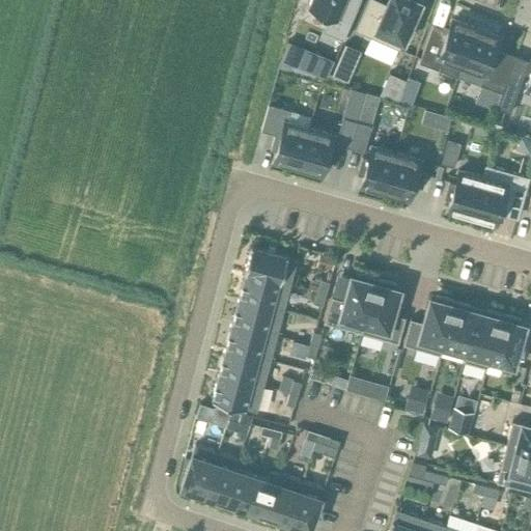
[(343,37),(359,0),(309,0),(308,4),(330,14),(323,29),(343,37)]
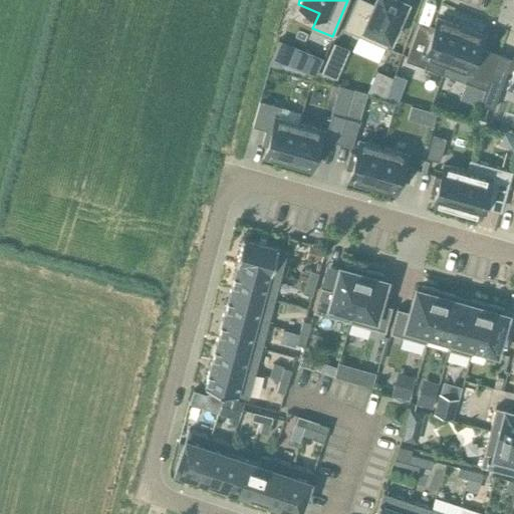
[(368,0),(354,0),(343,28),(378,43),(396,0),(369,0),(370,0),(368,0)]
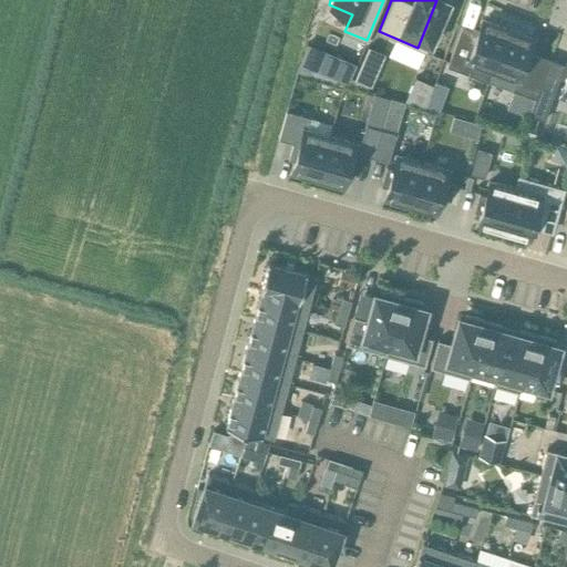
[(490,81),(494,69),(493,68),(507,29),(483,20),(477,32),(462,27),(447,65),(490,81)]
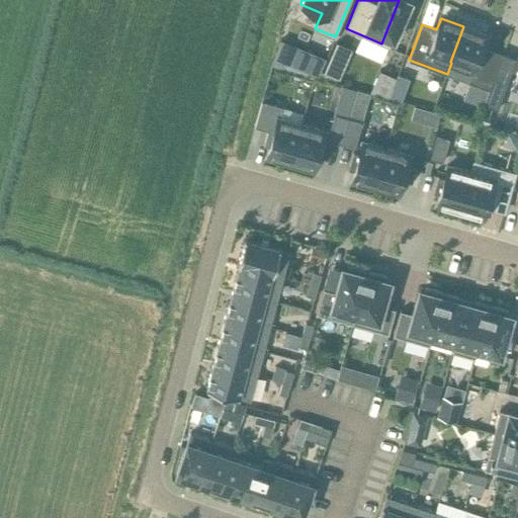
[(451,63),(447,74),(467,82),(468,82),(489,89),(495,72),(502,54),(483,47),(487,34),(463,26),(450,62),(451,63)]
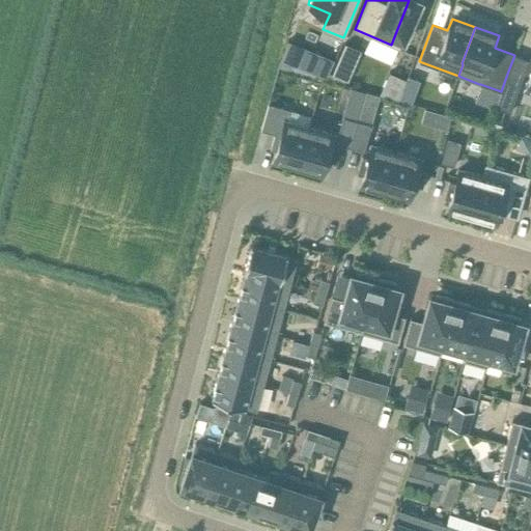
[(345,43),(332,74),(347,81),(361,50),(345,43)]
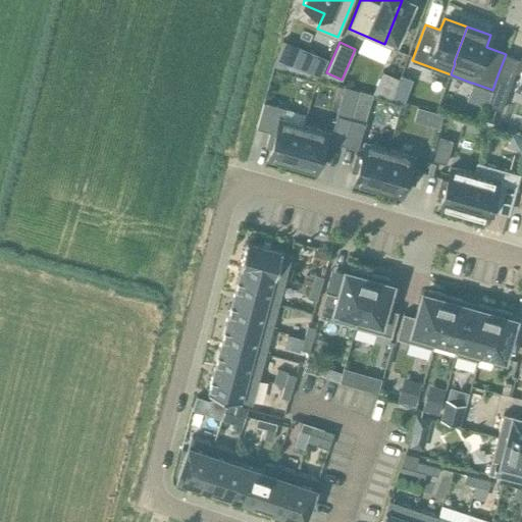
[(295,44),(286,62),(320,77),(328,58),(295,44)]
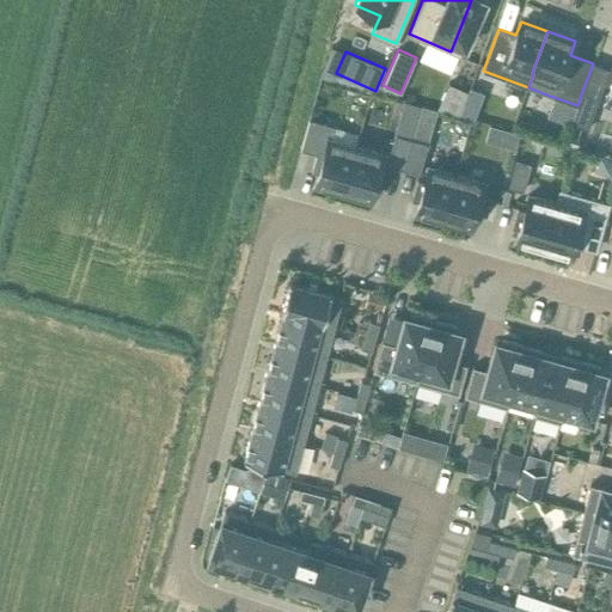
[(585,85),(577,105),(571,124),(588,130),(601,91),(585,85)]
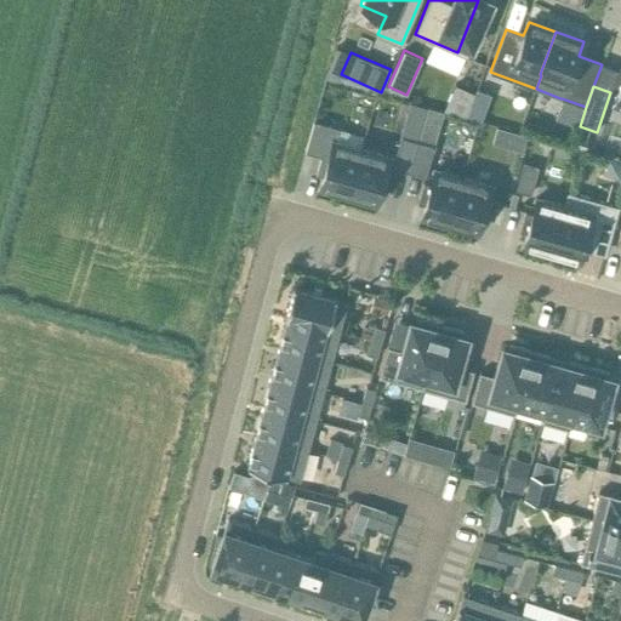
[(467,117),(482,121),(491,93),(477,89),(467,117)]
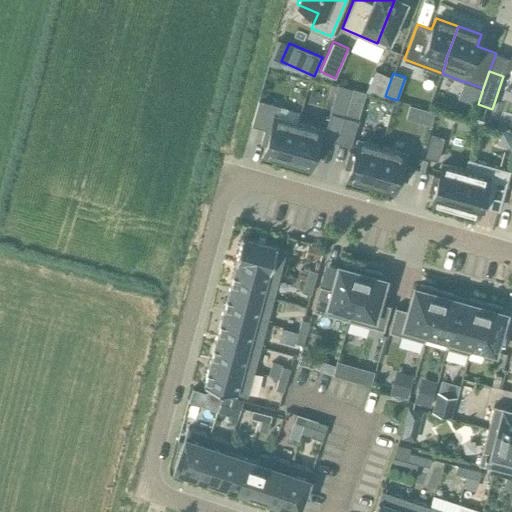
[(287,160),(297,123),(276,117),(279,105),(259,100),(251,125),(264,128),(261,139),(267,141),(264,153),(287,160)]
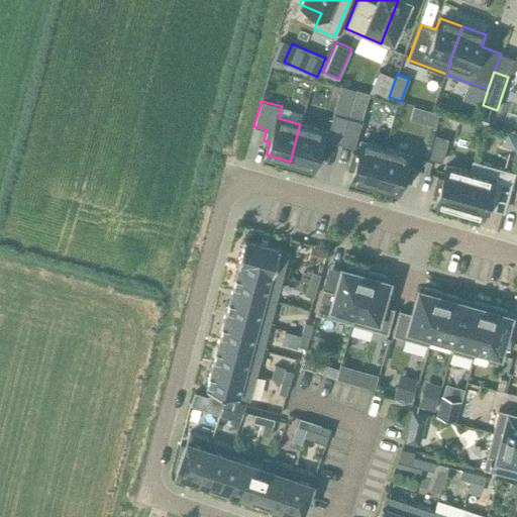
[(426,109),(422,123),(435,127),(439,113),(426,109)]
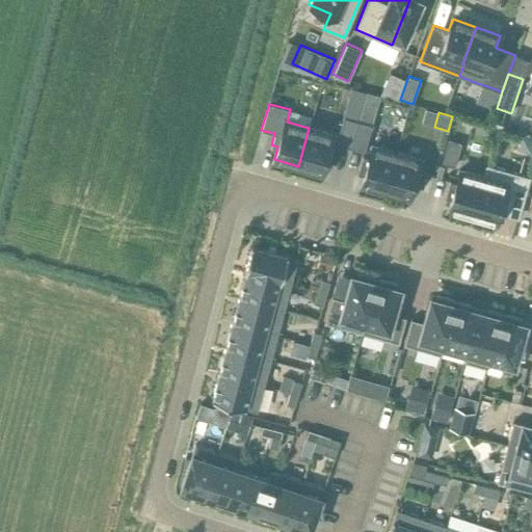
[(352,143),(360,117),(345,113),(338,139),(352,143)]
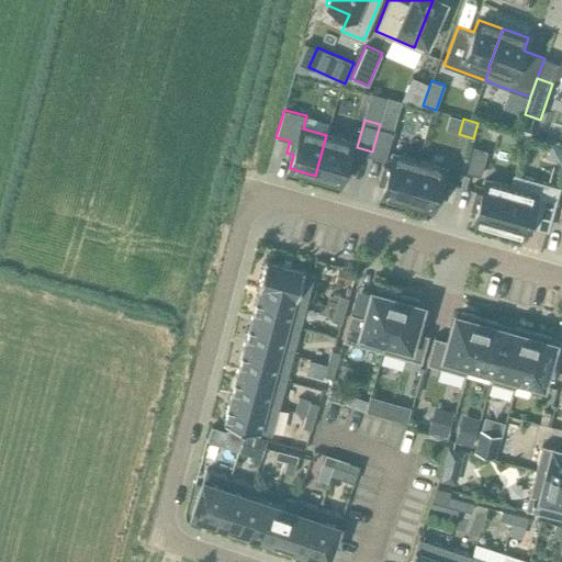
[(388,156),(395,128),(380,124),(372,152),(388,156)]
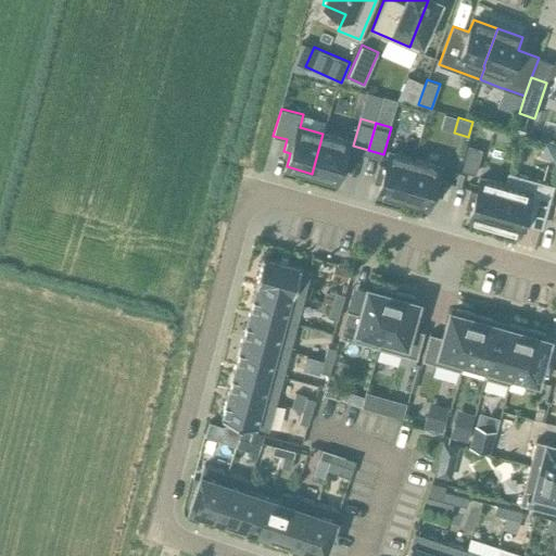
[(346,169),(351,155),(344,153),(348,140),(323,134),(312,174),(337,180),(340,167),(346,169)]
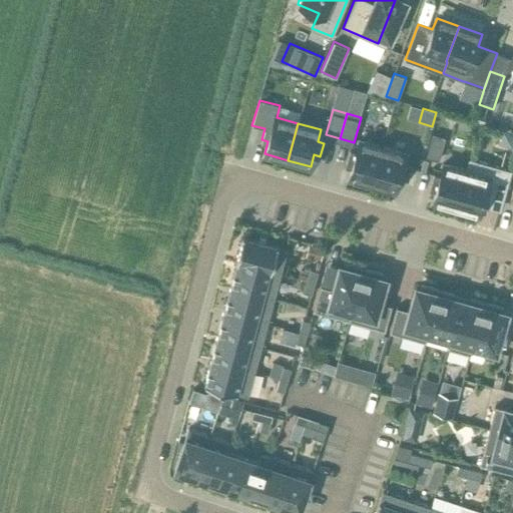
[(512,133),(503,131),(499,145),(512,149),(512,148),(512,133)]
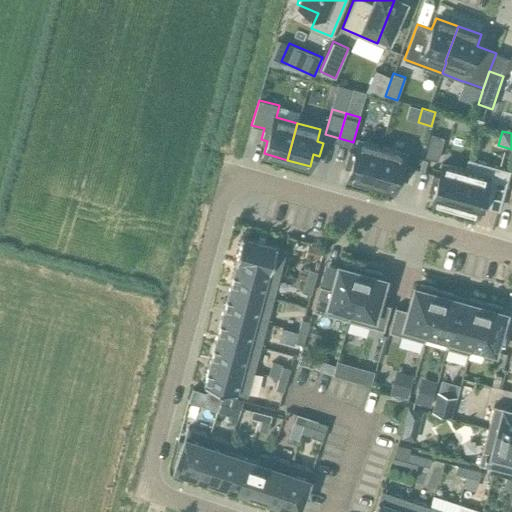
[(431,134),(425,158),(438,161),(444,141),(444,137),(431,134)]
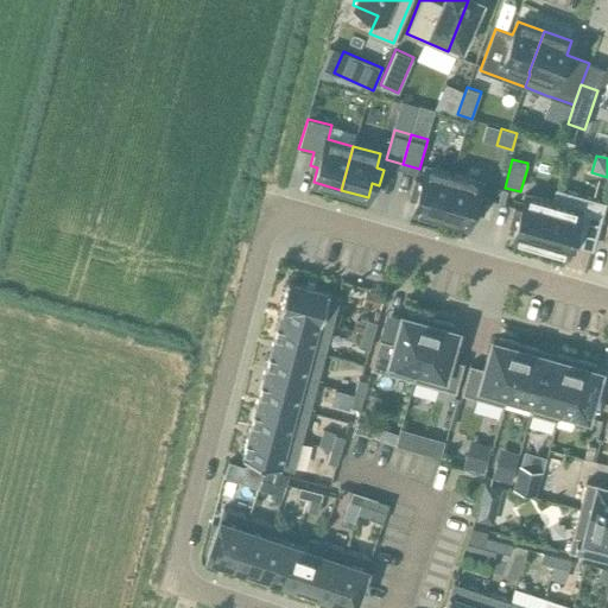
[(413,210),(441,217),(453,173),(425,166),(422,181),(415,179),(410,194),(417,196),(413,210)]
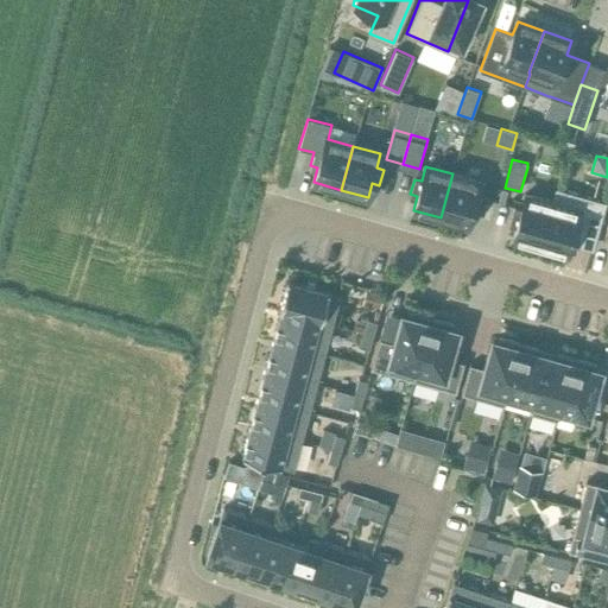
[(453,173),(441,217),(468,226),(472,211),(479,213),(483,198),(476,196),(480,182),(453,173)]
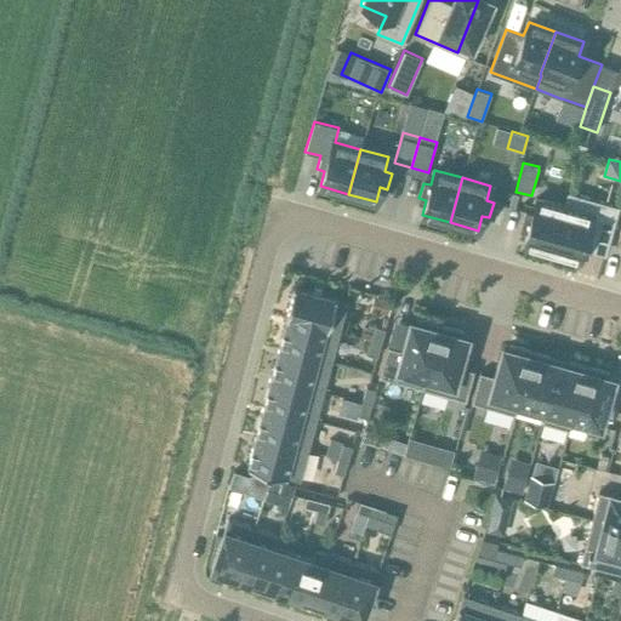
[(564,206),(552,251),(580,258),(582,249),(607,256),(620,206),(568,192),(564,206)]
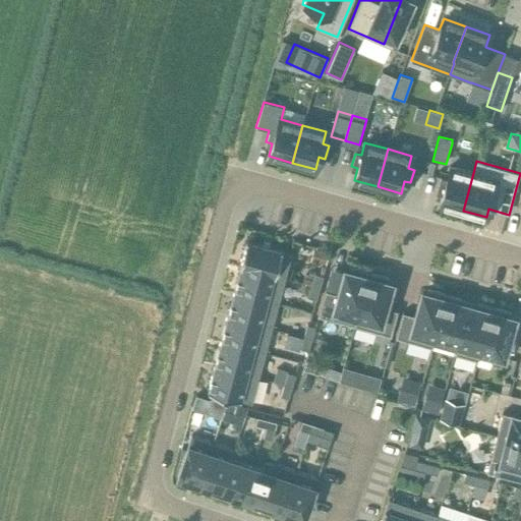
[(440,204),(463,211),(473,173),(450,167),(447,179),(441,177),(437,190),(443,191),(440,204)]
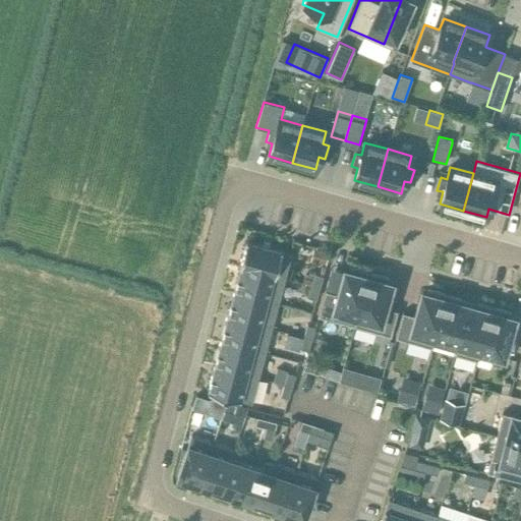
[(246,240),(239,267),(285,279),(292,252),(246,240)]
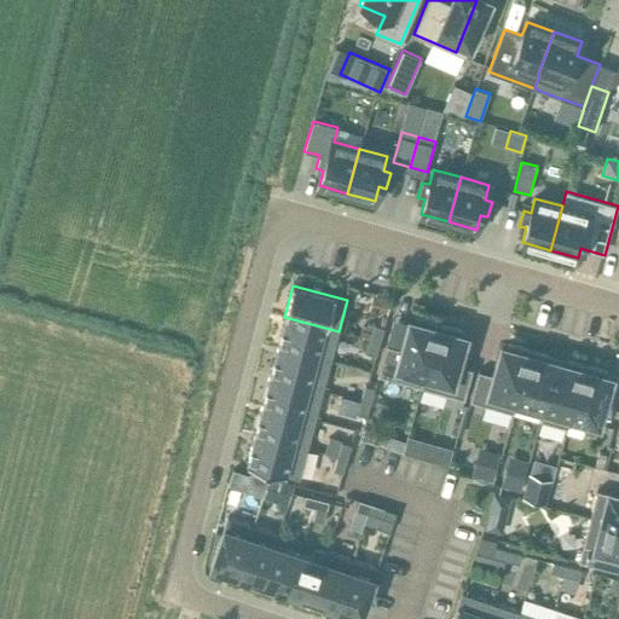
[(372,295),(369,310),(387,314),(391,299),(372,295)]
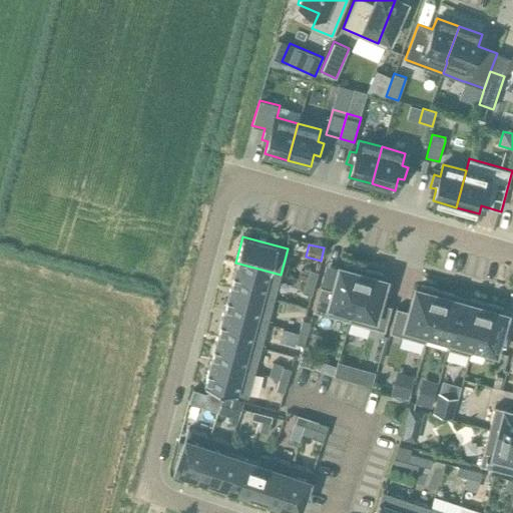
[(236,264),(230,287),(274,299),(281,275),(235,263),(235,264),(236,264)]
